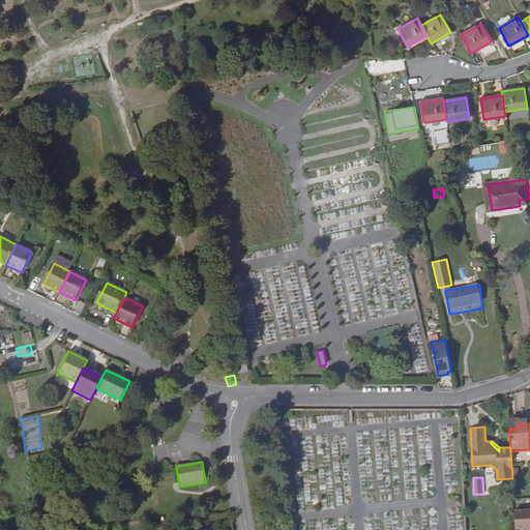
[(529,528),(529,508),(514,508),(514,529),(529,528)]
